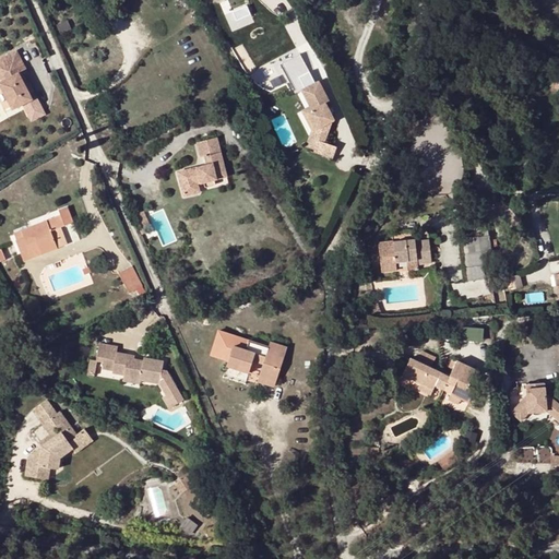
[(233,11),(238,27),(254,22),(249,4),(233,11)]
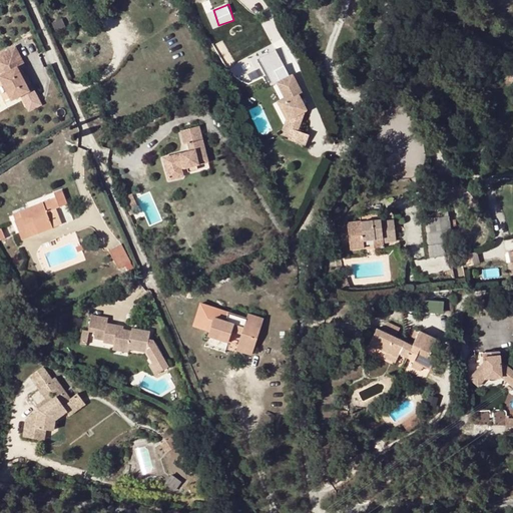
[(15,45),(0,53),(0,79),(11,101),(17,98),(30,91),(18,66),(24,63),(15,45)]
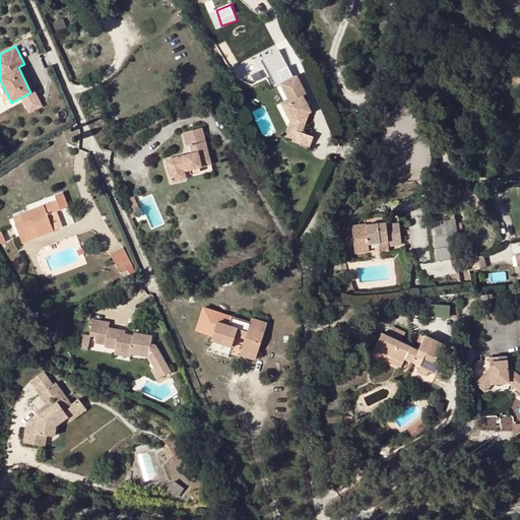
[(297,86),(293,79),(279,85),(286,101),(288,104),(285,109),(293,121),(289,133),(296,134),(291,145),(310,150),(314,138),(302,135),(308,115),(310,114),(302,98),(305,95),(299,85),(297,86)]
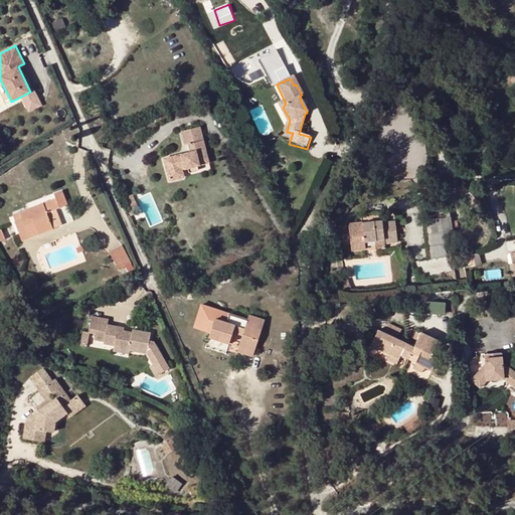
[(39,108),(30,92),(17,99),(25,115),(39,108)]
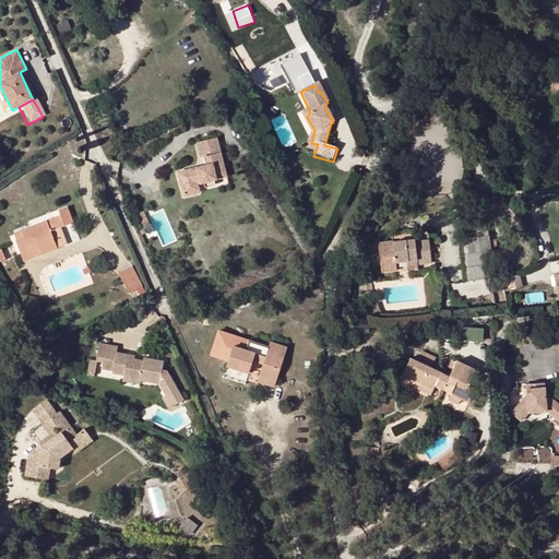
[(307,117),(310,111),(308,108),(299,113),(310,133),(308,142),(311,143),(314,130),(307,117)]
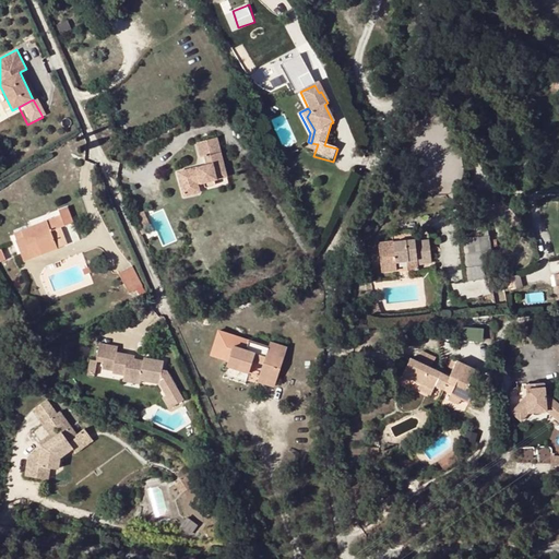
[(228,179),(218,140),(199,145),(203,161),(207,159),(210,169),(180,176),(187,198),(202,194),(200,187),(228,179)]
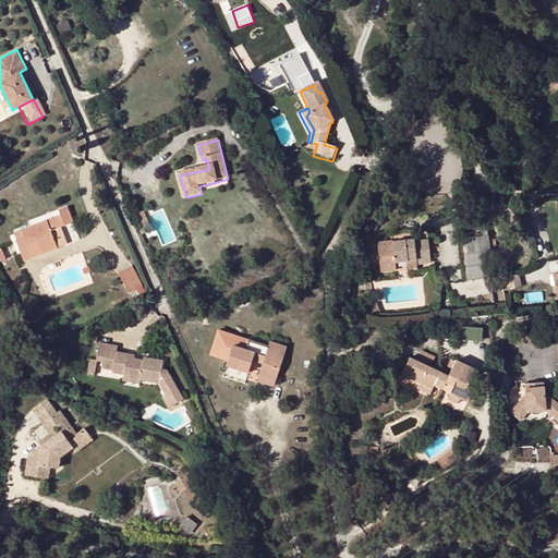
[(60,210),(61,216),(22,230),(24,238),(17,240),(23,253),(39,247),(43,255),(58,249),(58,247),(51,230),(61,227),(74,222),(69,207),(60,210)]
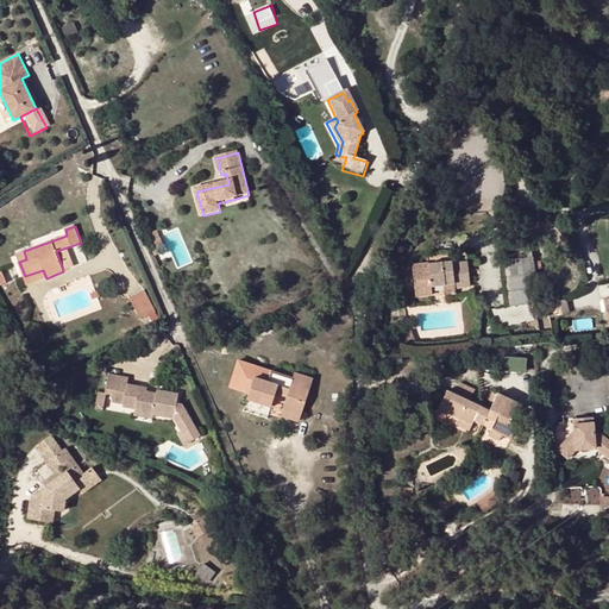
[(74,267),(67,248),(56,251),(63,270),(74,267)]
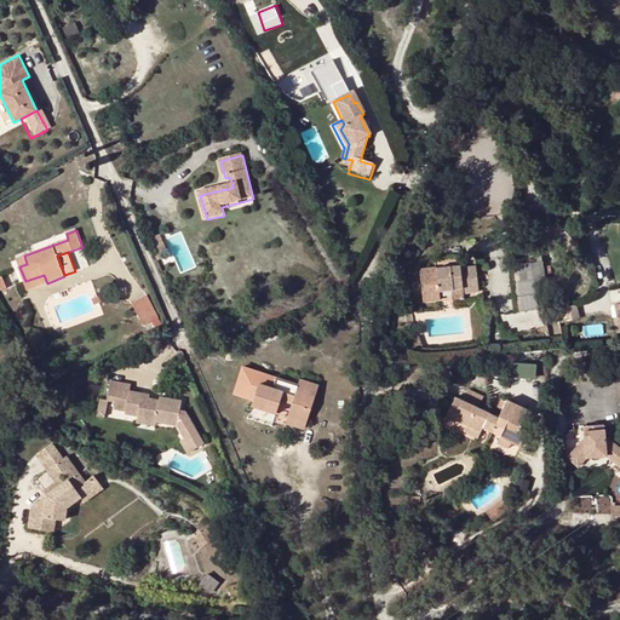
[(530,262),(533,277),(535,293),(543,292),(538,260),(530,262)]
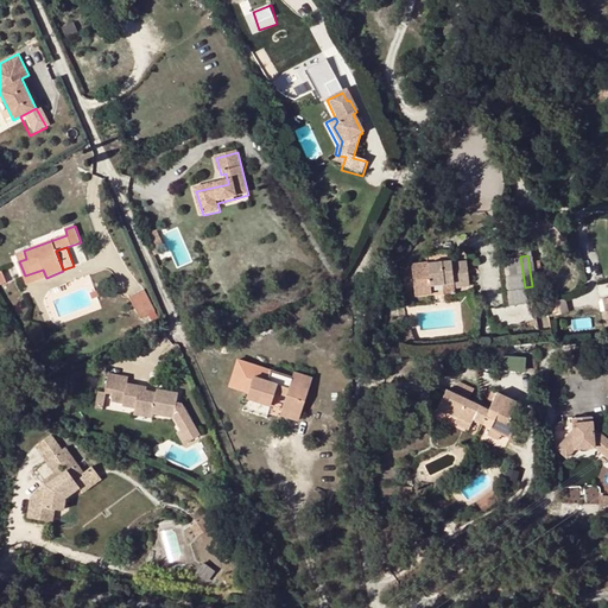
[(502,259),(505,274),(523,272),(520,257),(502,259)]
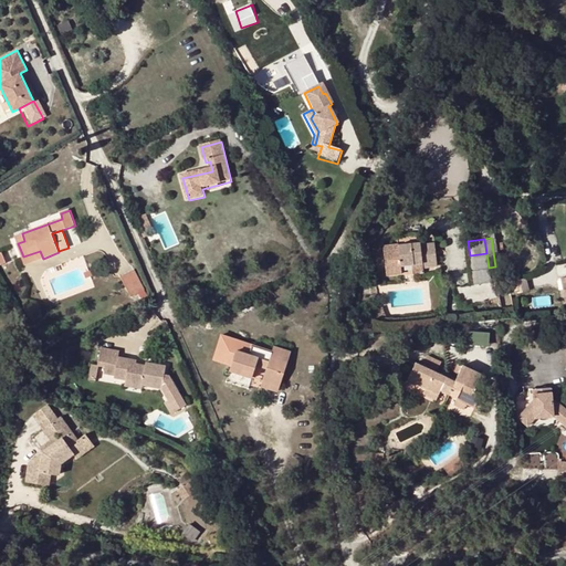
[(420,242),(383,245),(386,274),(401,272),(400,265),(412,264),(422,263),(422,268),(436,266),(435,254),(421,255),(420,244),(420,242)]
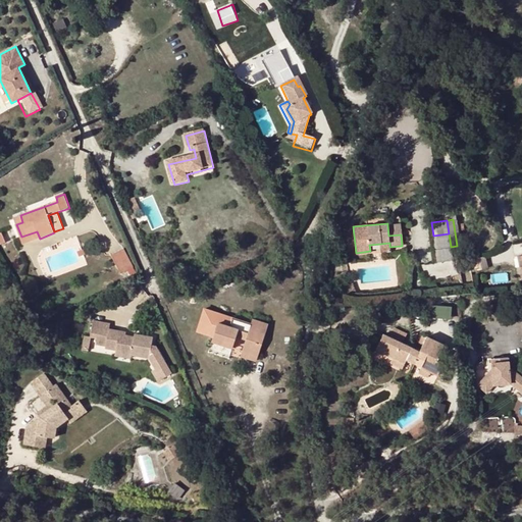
[(387,225),(388,236),(401,235),(400,224),(387,225)]
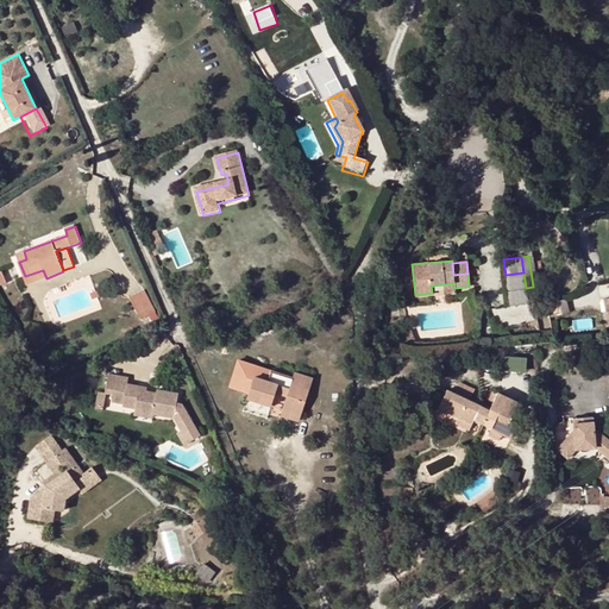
[(533,287),(526,288),(523,272),(506,275),(510,305),(535,301),(533,287)]
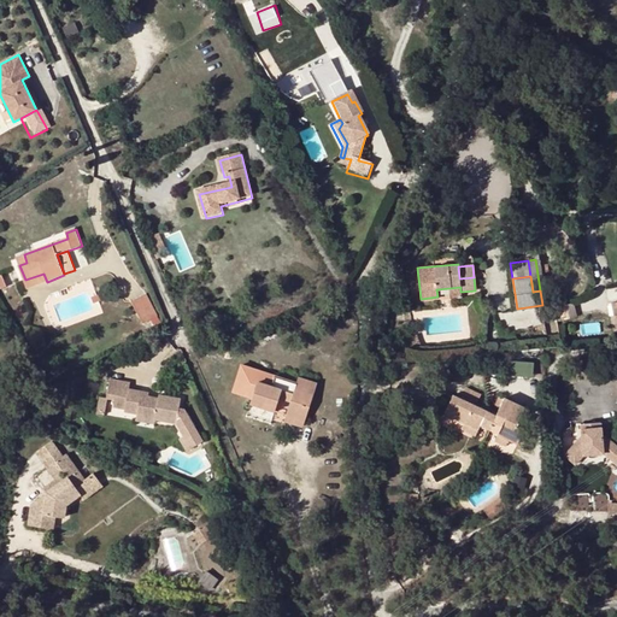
[(157,317),(146,294),(131,301),(142,324),(157,317)]
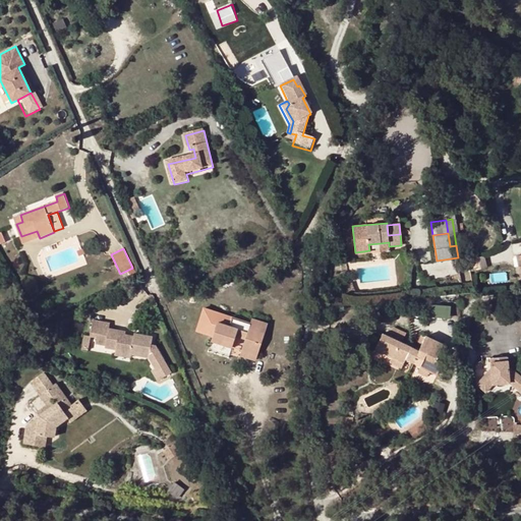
[(468,259),(470,271),(486,267),(484,255),(468,259)]
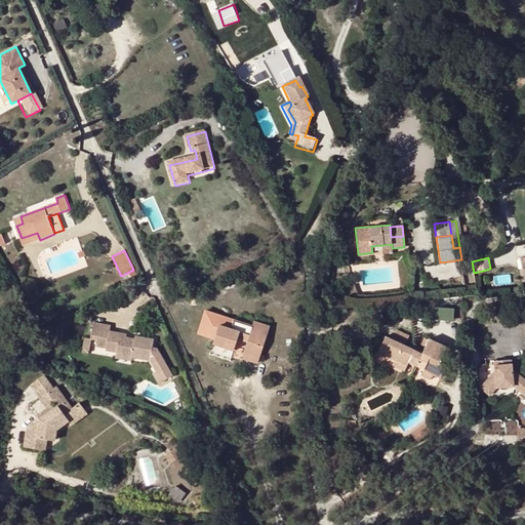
[(437,307),(437,319),(455,319),(455,307),(437,307)]
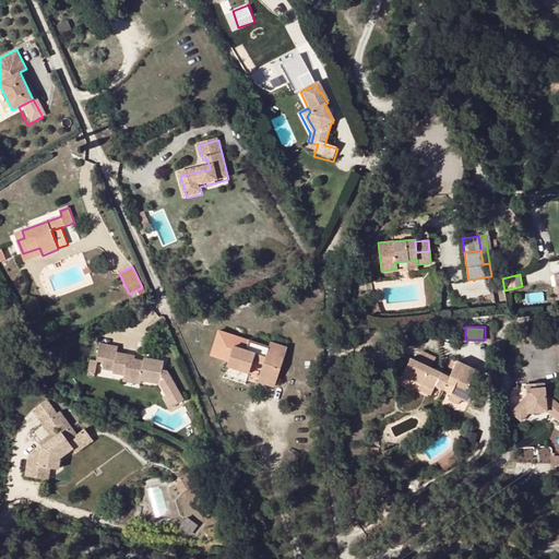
[(234,346),(227,366),(250,372),(253,360),(263,364),(260,376),(277,381),(285,357),(266,352),(269,346),(250,341),(246,349),(234,346)]
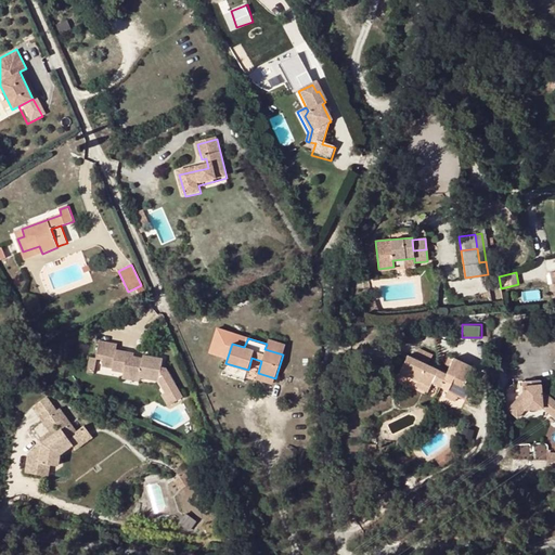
[(267,344),(265,349),(283,355),(286,345),(268,339),(267,344)]
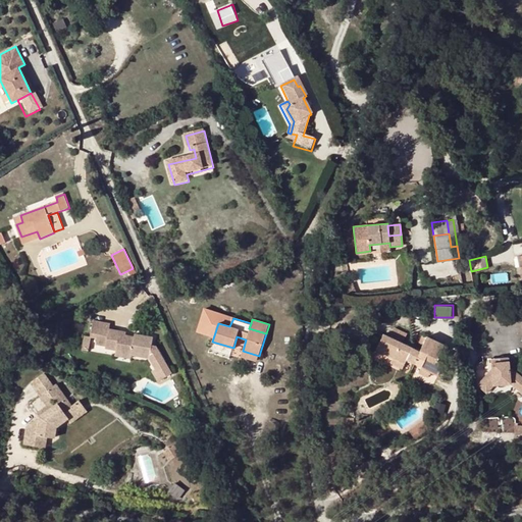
[(132,338),(123,336),(116,335),(116,332),(106,331),(107,324),(92,322),(89,338),(91,338),(104,341),(104,345),(114,346),(129,348),(128,351),(131,351),(148,354),(162,374),(173,366),(155,341),(150,340),(151,332),(133,329),(132,338)]
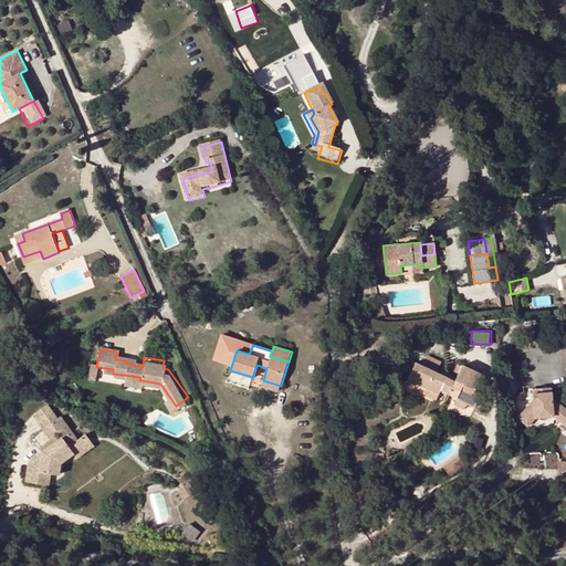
[(407,379),(427,388),(439,394),(441,390),(449,394),(454,380),(438,371),(442,362),(428,354),(423,364),(416,362),(407,379)]
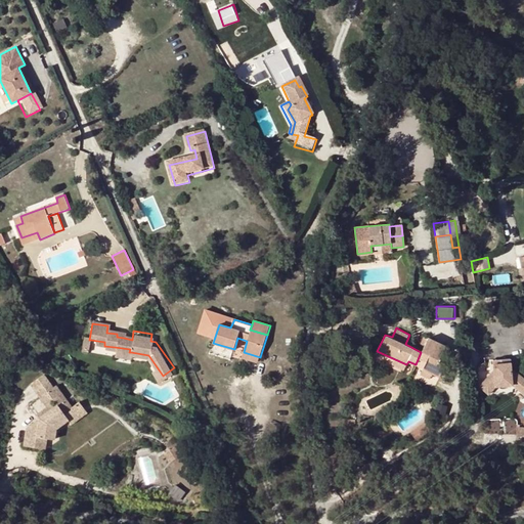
[(422,369),(432,375),(439,378),(446,363),(439,359),(445,346),(428,337),(425,345),(421,352),(416,364),(423,367),(422,369)]
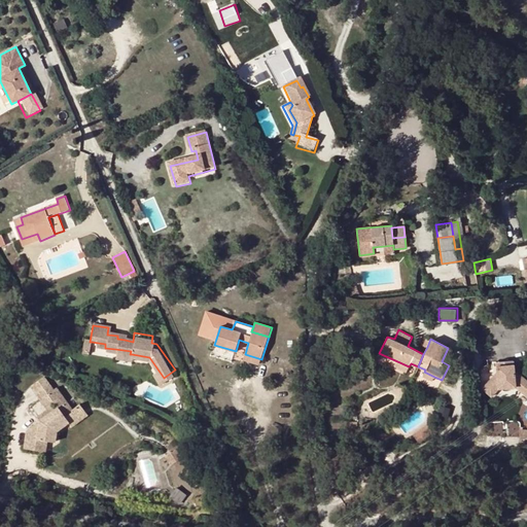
[(89,356),(92,342),(90,342),(85,341),(83,356),(89,356)]
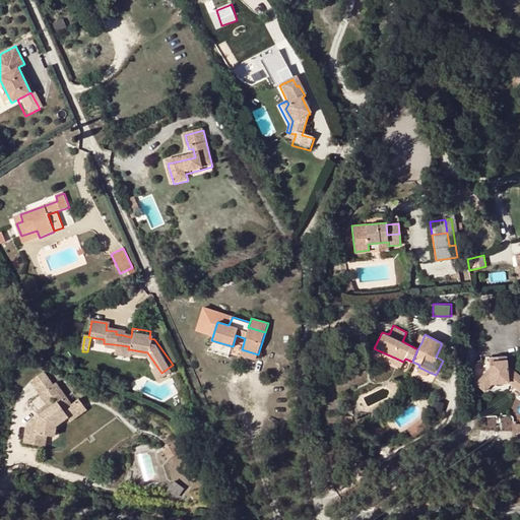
[(128,349),(129,346),(114,344),(112,350),(129,353),(130,349),(128,349)]
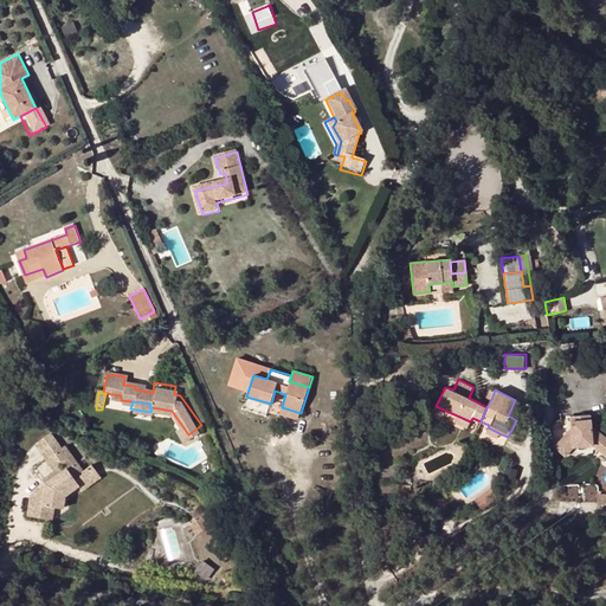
[(298,419),(301,413),(282,407),(279,413),(298,419)]
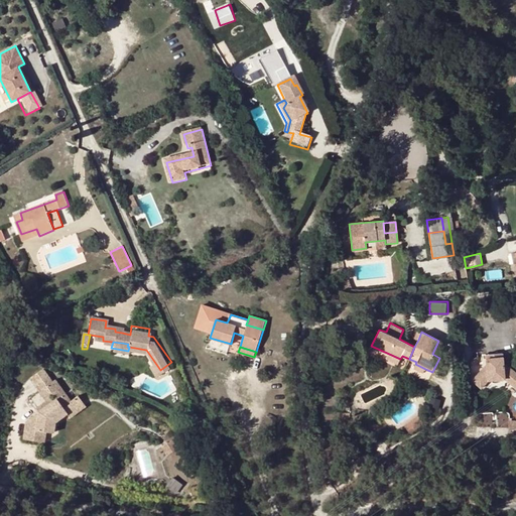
[(398,364),(400,359),(389,354),(386,359),(398,364)]
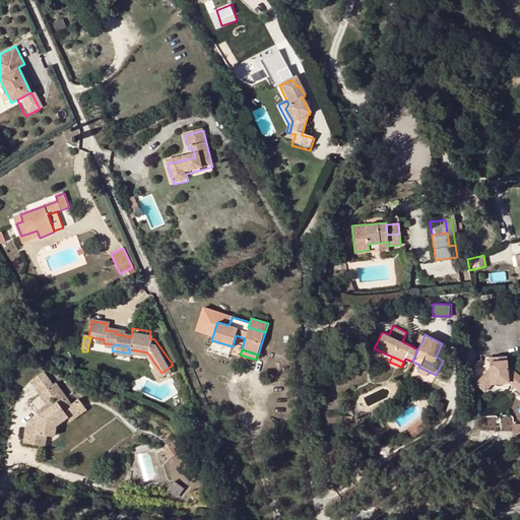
[(510,385),(519,392),(519,378),(508,370),(507,362),(491,363),(491,372),(476,385),(483,393),(491,386),(510,385)]
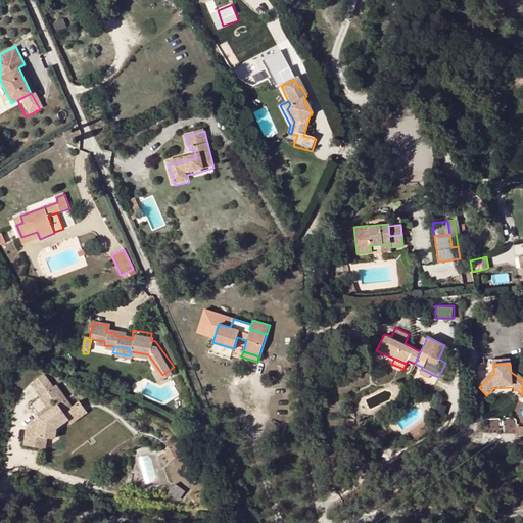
[(29,403),(55,407),(27,426),(25,445),(49,447),(50,441),(58,436),(58,432),(90,412),(83,400),(69,399),(49,369),(29,383),(39,397),(29,396),(29,403)]
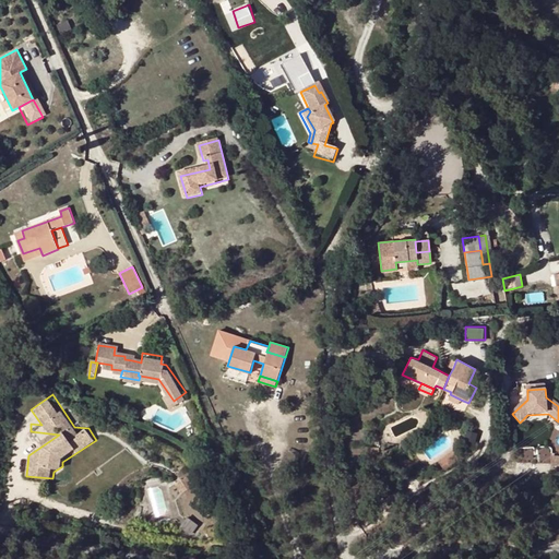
[(459,404),(461,400),(450,394),(448,400),(459,404)]
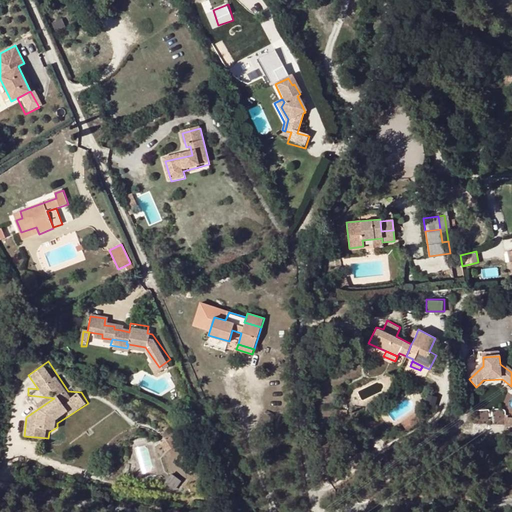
[(409,416),(411,421),(420,415),(417,410),(409,416)]
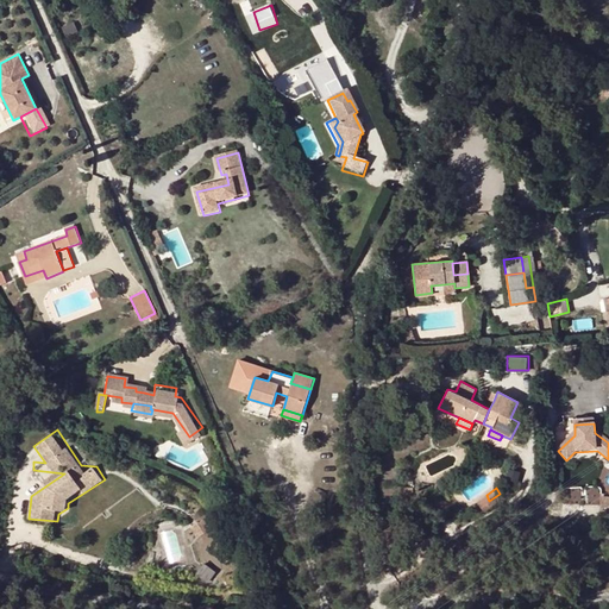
[(175,529),(162,533),(170,562),(183,558),(175,529)]
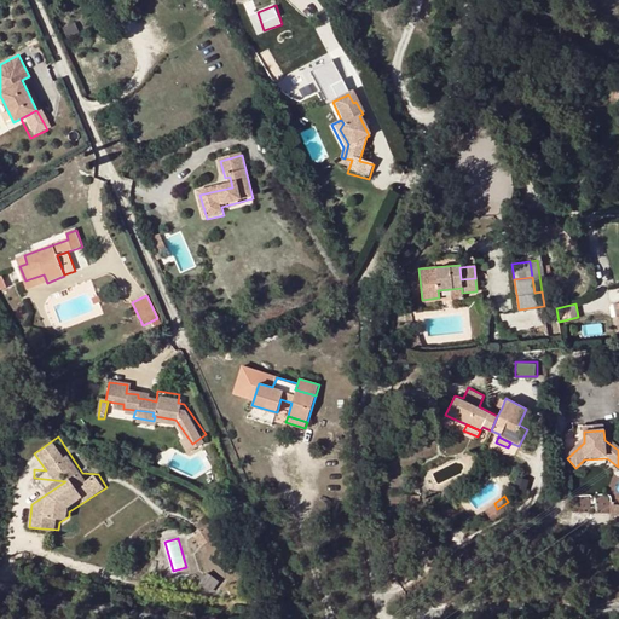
[(210,591),(219,580),(208,573),(201,584),(210,591)]
